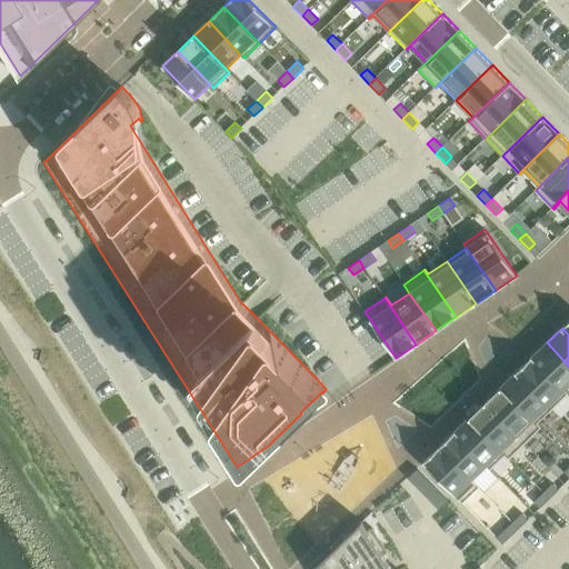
[(568,366),(547,342),(531,358),(567,395),(568,393),(565,390),(568,385),(568,366)]
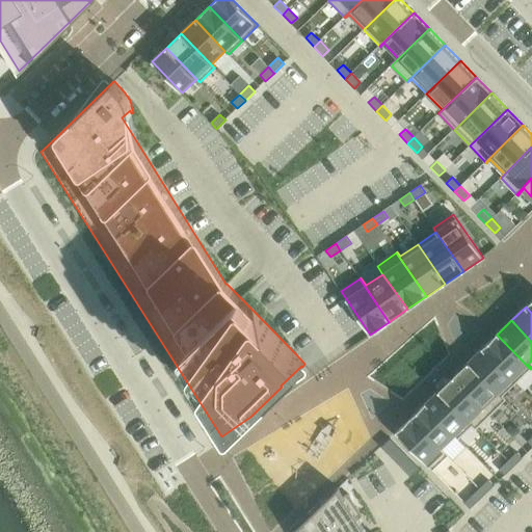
[(497,335),(482,348),(515,382),(530,369),(497,335)]
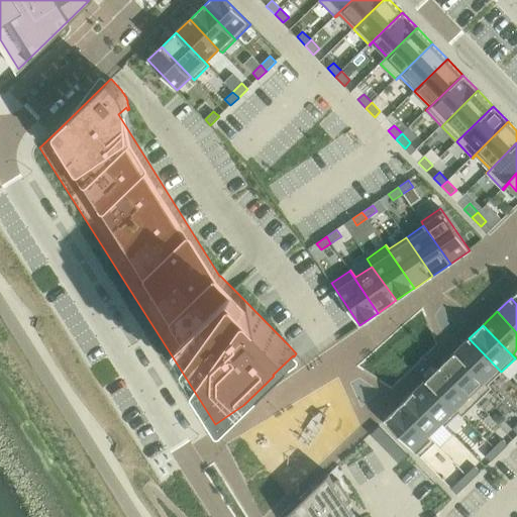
[(469,338),(454,351),(491,389),(492,388),(488,385),(501,372),(469,338)]
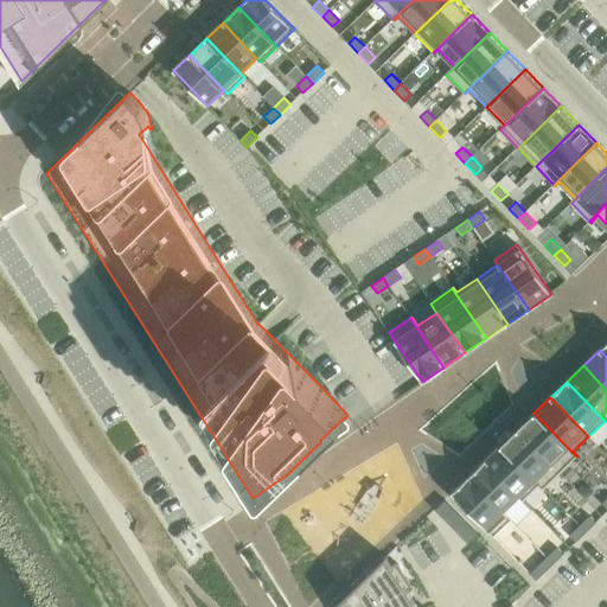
[(521,427),(518,429),(560,472),(576,457),(534,413),(521,427)]
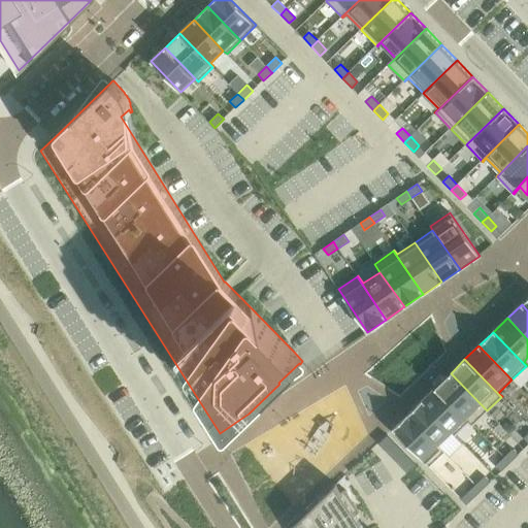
[(451,373),(436,387),(472,425),(487,410),(451,373)]
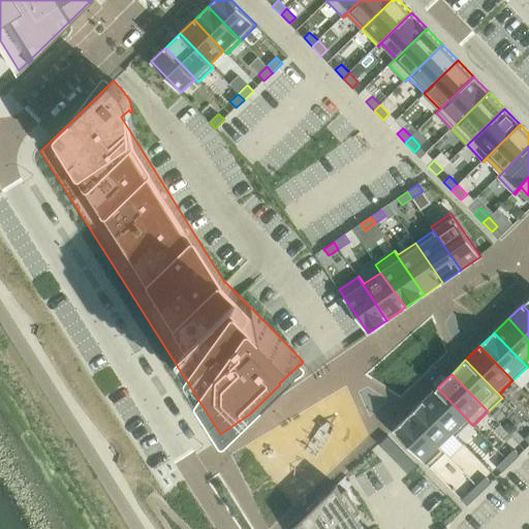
[(437,387),(423,402),(456,436),(470,423),(473,426),(437,387)]
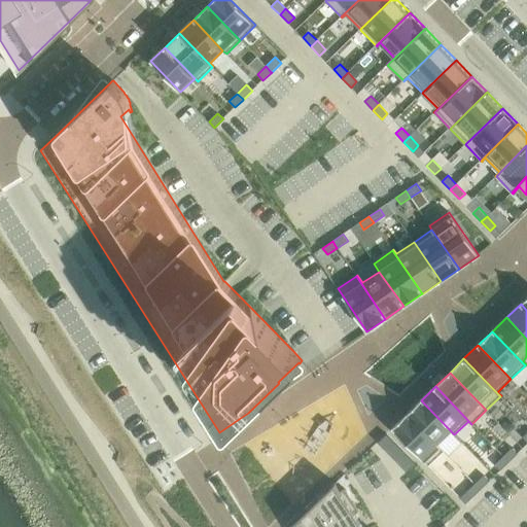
[(418,403),(407,414),(444,452),(445,451),(437,444),(438,444),(440,442),(451,431),(454,434),(421,400),(418,403)]
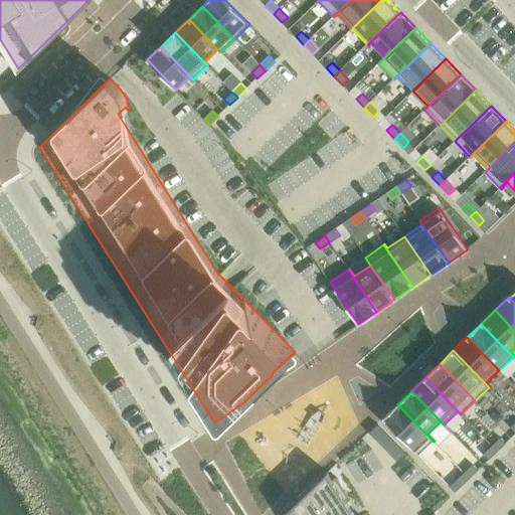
[(397,404),(383,418),(419,456),(434,442),(397,404)]
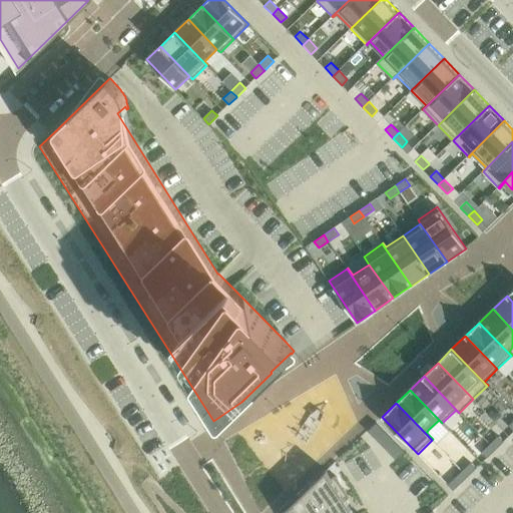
[(377,423),(368,431),(374,437),(382,428),(377,423)]
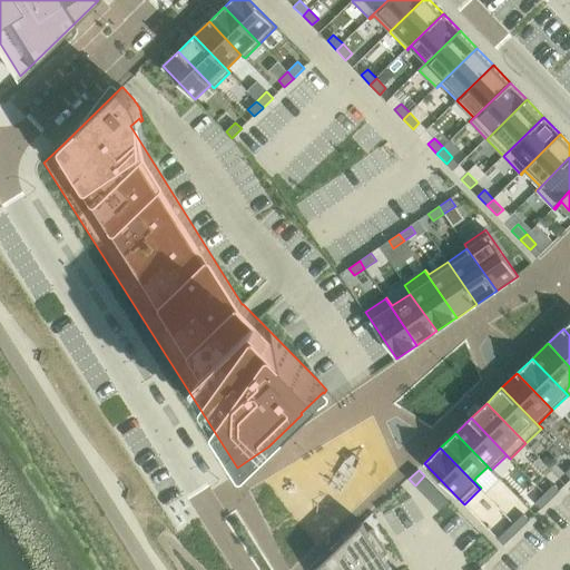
[(424,475),(415,485),(421,492),(431,482),(424,475)]
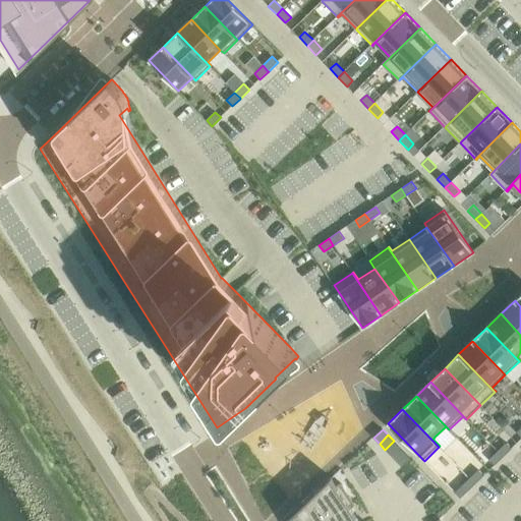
[(394,441),(385,450),(391,455),(399,447),(394,441)]
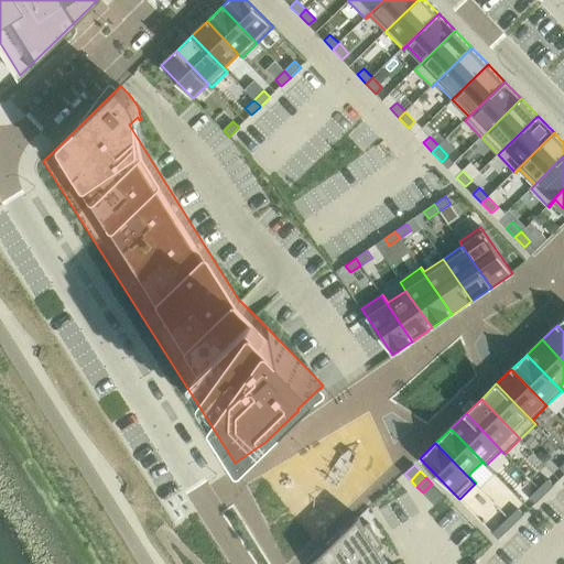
[(548,479),(539,488),(544,495),(554,486),(548,479)]
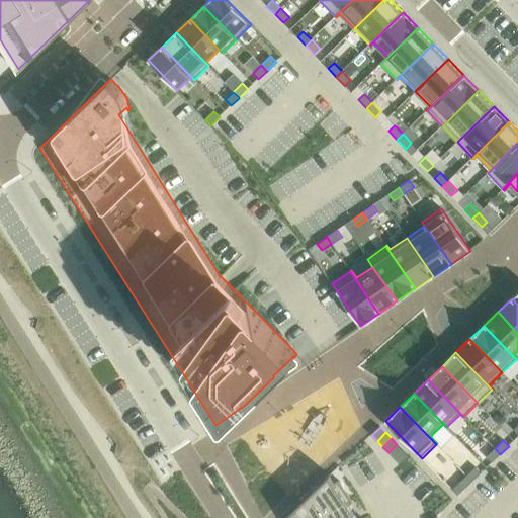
[(397,444),(389,452),(394,458),(403,449),(397,444)]
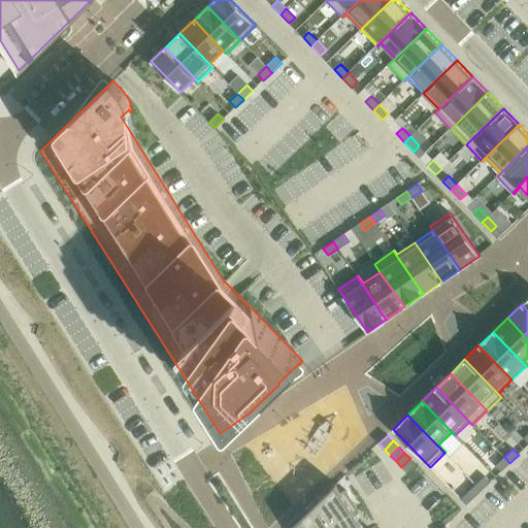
[(504,457),(495,466),(501,471),(509,463),(504,457)]
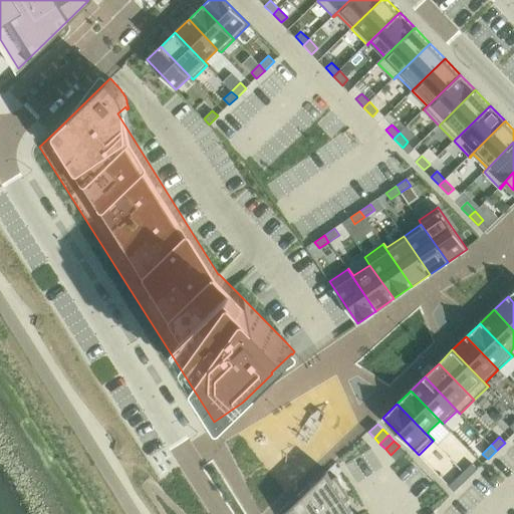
[(400,446),(391,455),(397,461),(406,452),(400,446)]
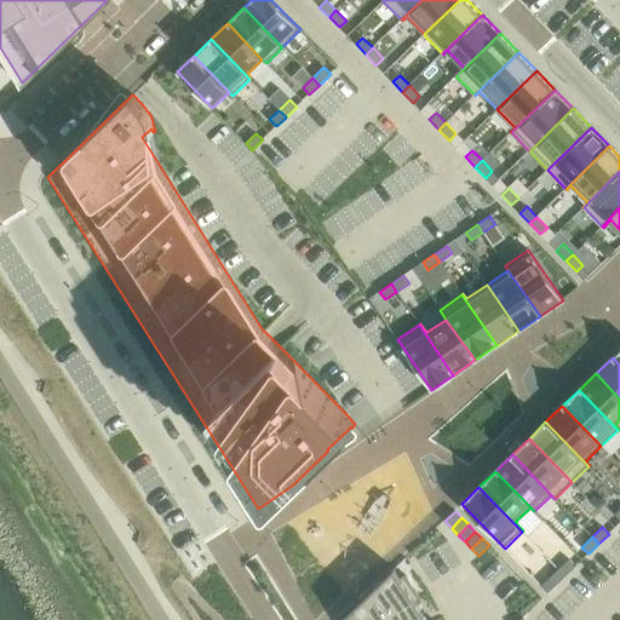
[(569,560),(558,569),(566,577),(575,566),(569,560)]
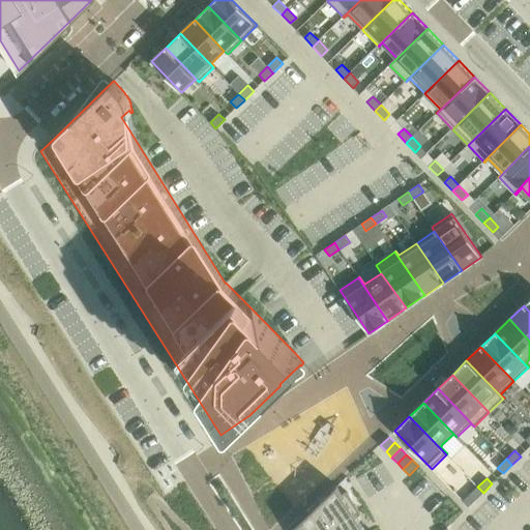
[(306,517),(303,519),(310,529),(330,529),(359,511),(346,491),(342,494),(339,488),(337,486),(306,517)]
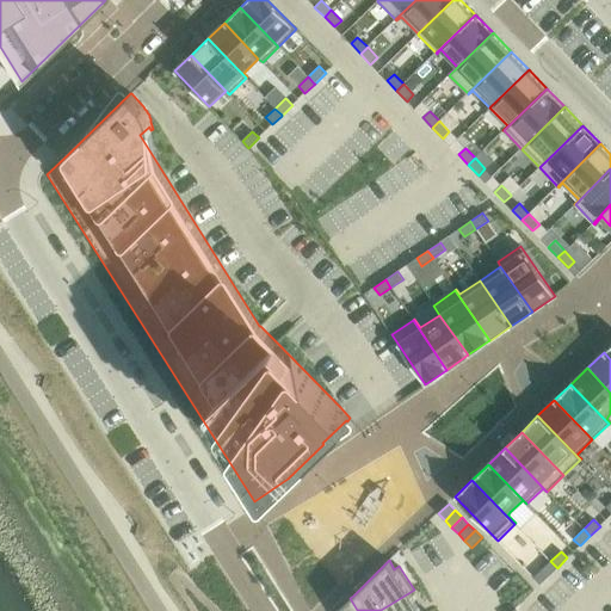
[(550,561),(541,571),(547,578),(557,568),(550,561)]
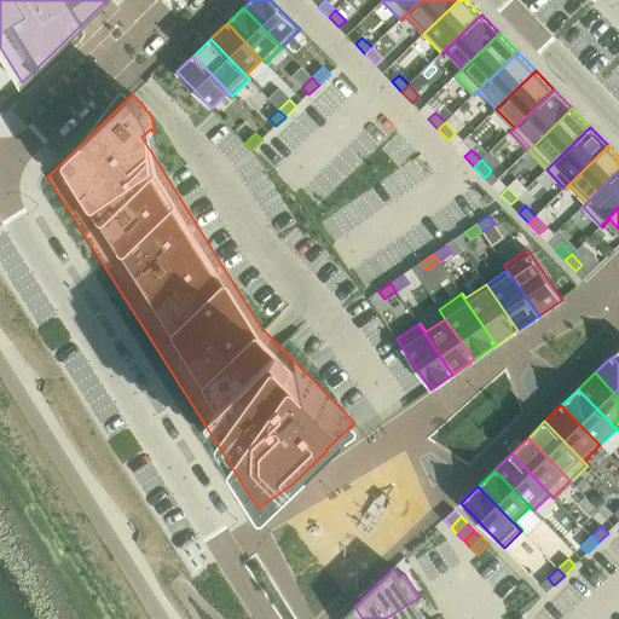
[(420,597),(386,618),(426,618),(416,602),(421,599),(420,597)]
